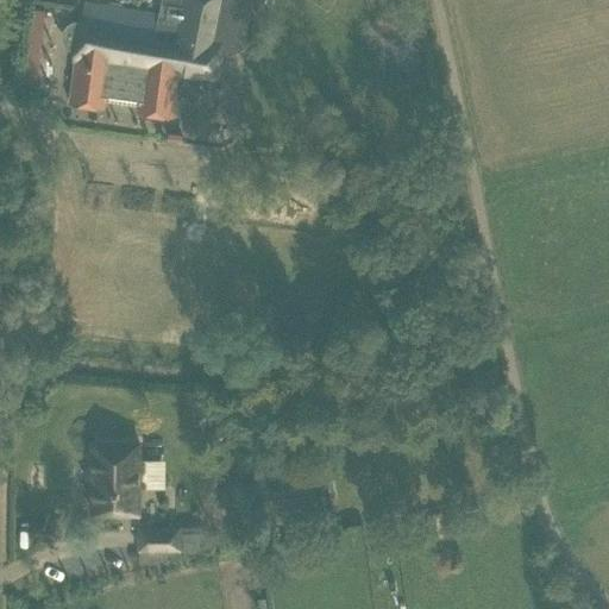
[(63,35),(63,36),(63,37),(63,38),(64,39),(64,41),(64,42),(66,42),(66,43),(67,43),(67,44),(68,44),(68,45),(69,45),(69,46),(70,46),(71,46),(71,48),(73,48),(74,48),(75,48),(73,58),(75,58),(69,102),(93,106),(108,108),(108,104),(140,106),(140,114),(176,118),(180,99),(192,100),(209,87),(209,83),(214,85),(220,51),(228,54),(244,45),(252,0),(161,0),(158,14),(107,5),(83,1),(80,22),(79,22),(77,22),(76,22),(75,22),(74,22),(73,22),(71,22),(71,23),(70,23),(69,24),(68,24),(68,25),(67,25),(67,26),(66,26),(66,27),(64,29),(64,30),(63,31),(63,32),(63,33),(63,35)]
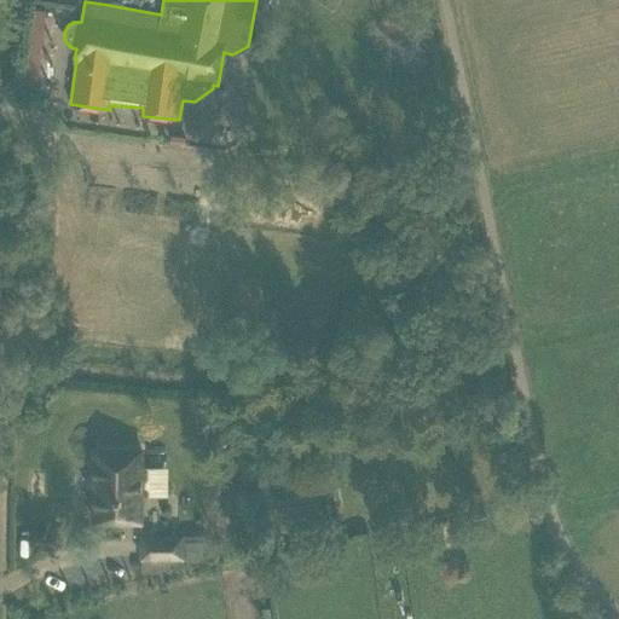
[(241,121),(243,63),(226,62),(224,120),(241,121)]
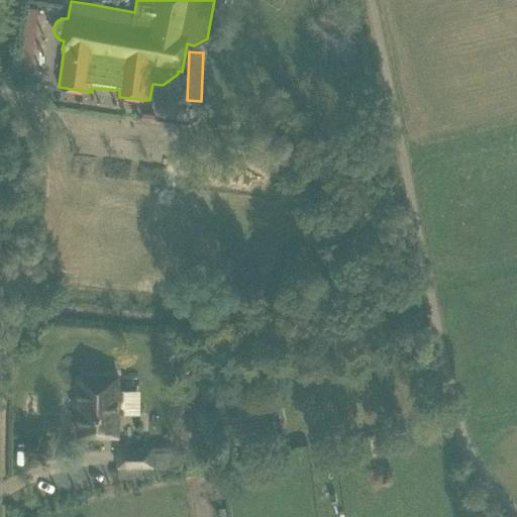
[(118,374),(98,374),(78,374),(78,435),(119,435),(118,374)]
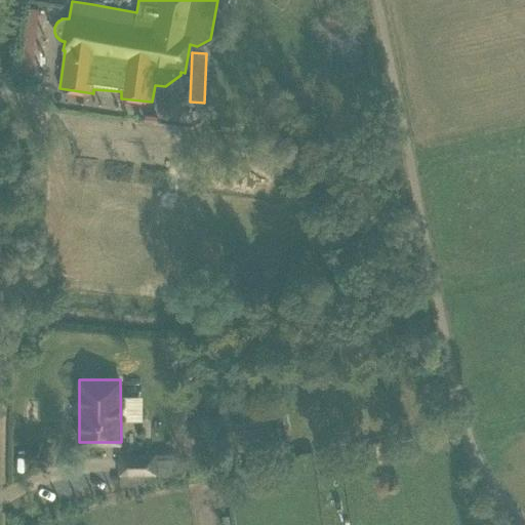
[(120,451),(120,470),(156,470),(156,451),(120,451)]
